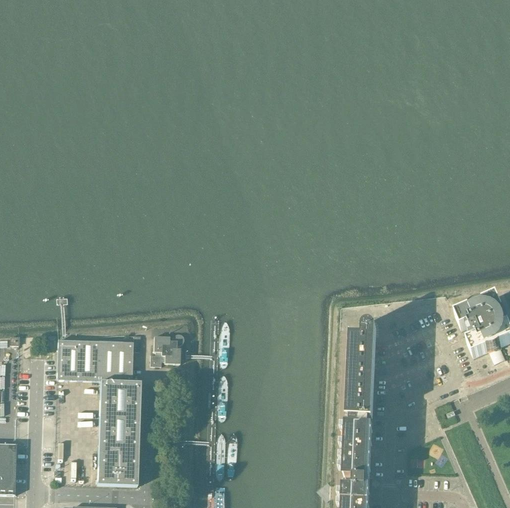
[(499,297),(485,303),(486,306),(472,312),(471,309),(457,315),(463,329),(470,326),(476,340),(469,343),(475,357),(489,351),(488,349),(502,343),(503,345),(509,342),(509,326),(508,326),(503,313),(505,311),(499,297)]
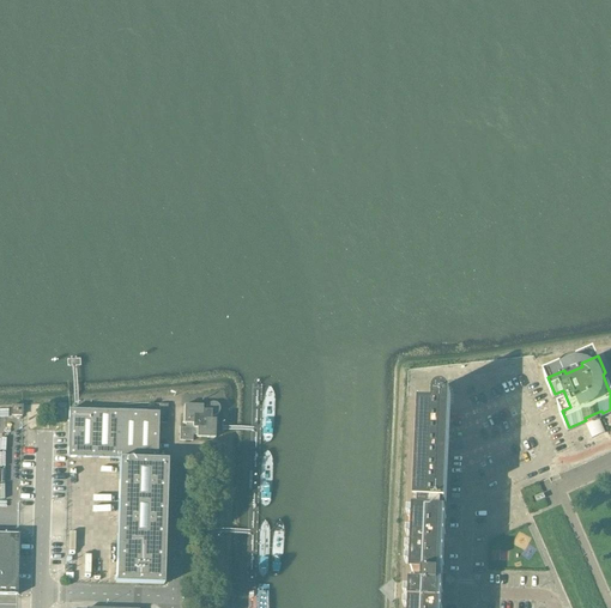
[(445,505),(447,439),(448,401),(452,401),(453,393),(453,390),(452,389),(452,388),(451,387),(449,385),(448,384),(446,383),(445,383),(443,383),(442,383),(440,384),(437,387),(436,389),(436,391),(435,400),(422,399),(417,504),(445,505)]
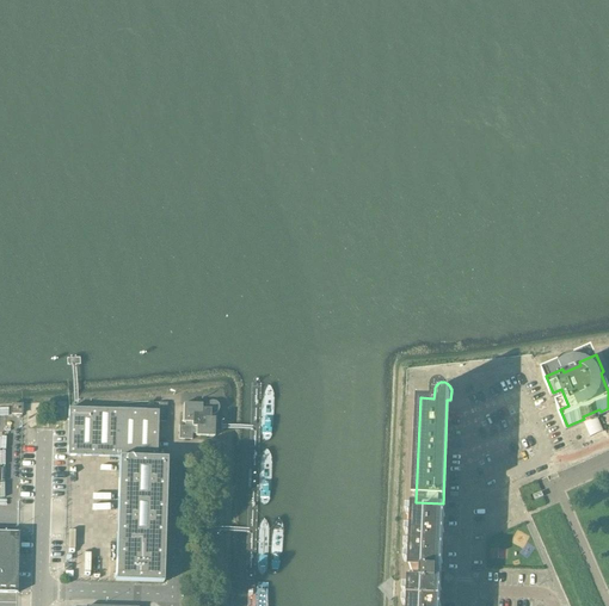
[(213,414),(213,409),(214,410),(215,410),(216,410),(216,409),(217,409),(219,409),(219,408),(220,408),(221,407),(221,406),(221,404),(221,403),(221,402),(221,401),(221,400),(220,400),(220,399),(219,399),(219,397),(217,397),(216,396),(215,396),(214,396),(213,397),(211,397),(210,397),(210,399),(209,400),(208,401),(208,402),(208,403),(208,404),(204,404),(204,400),(186,400),(185,418),(188,418),(188,421),(182,421),(180,434),(195,436),(195,430),(198,430),(198,432),(216,432),(217,414),(213,414)]
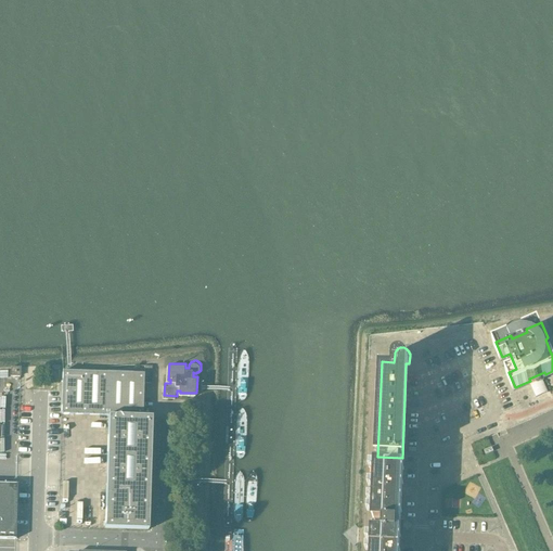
[(145,370),(64,368),(63,411),(110,412),(144,413),(145,370)]
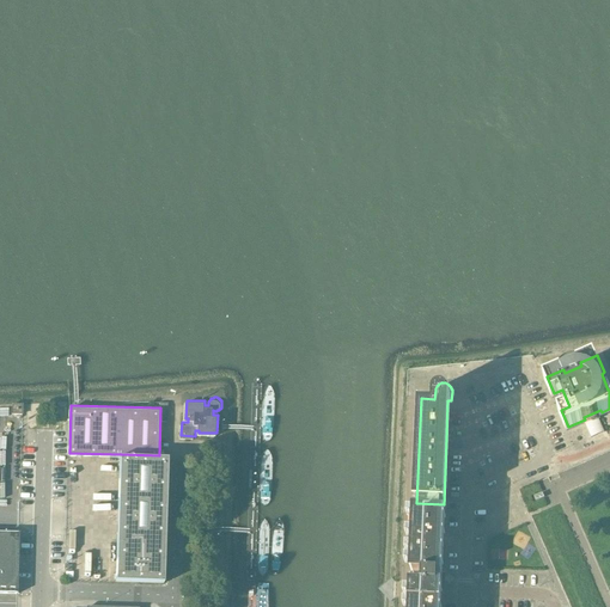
[(169,455),(159,455),(121,454),(117,578),(165,580),(169,455)]
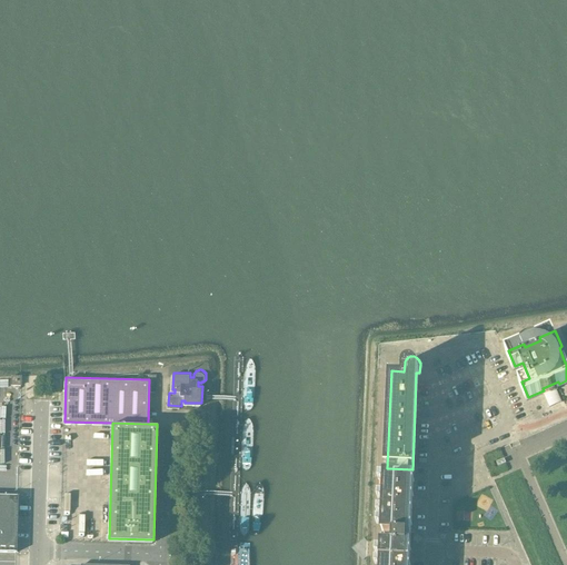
[(408,564),(409,554),(409,544),(413,544),(413,536),(414,529),(409,529),(413,469),(387,468),(386,468),(383,535),(381,564),(408,564)]
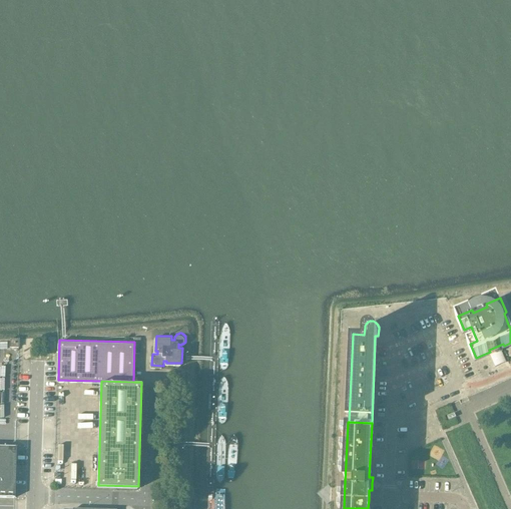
[(0,494),(16,495),(17,444),(0,443),(0,494)]
